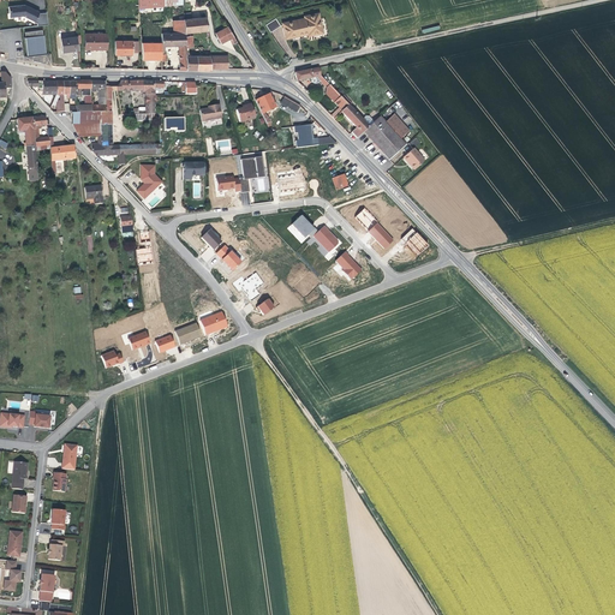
[(23,16),(25,5),(9,6),(10,17),(23,16)]
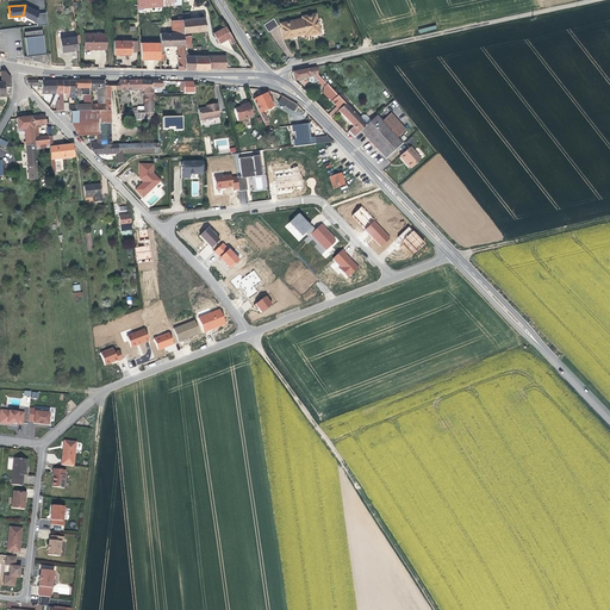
[(33,8),(25,5),(23,16),(36,23),(38,13),(39,12),(33,8)]
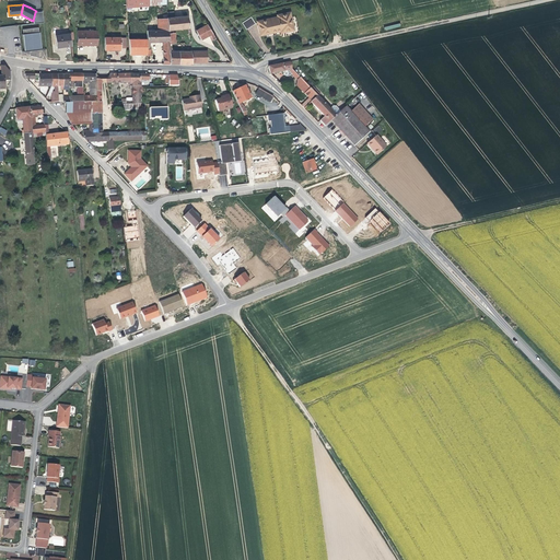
[(43,12),(35,12),(33,21),(34,24),(44,23),(43,12)]
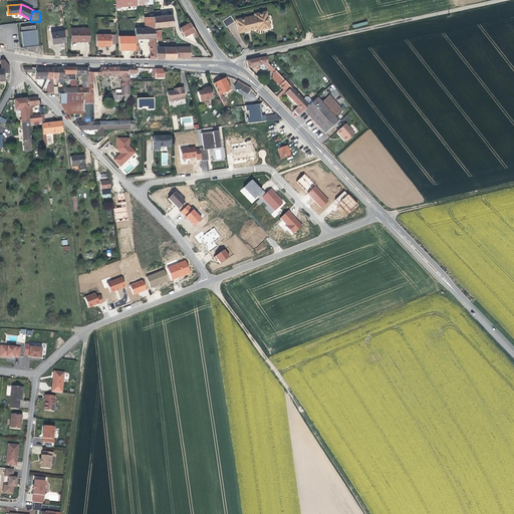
[(258,30),(269,27),(266,11),(254,14),(255,15),(236,19),(239,32),(249,29),(249,30),(257,28),(258,30)]
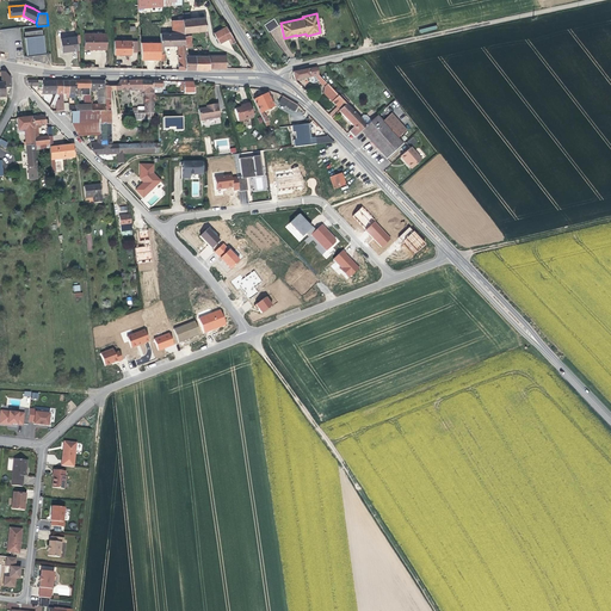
[(205,30),(204,17),(190,18),(181,19),(183,32),(205,30)]
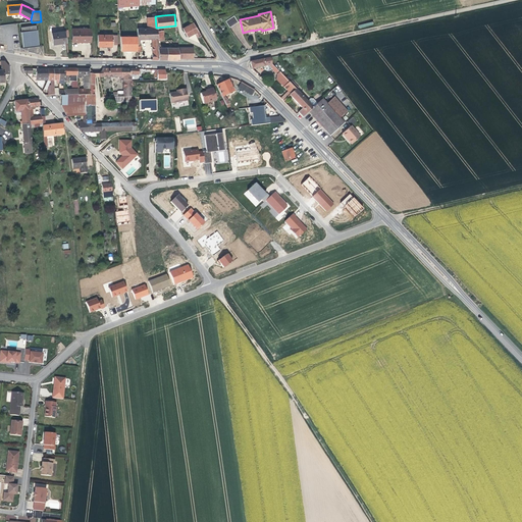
[(229,28),(239,22),(235,15),(225,21),(229,28)]
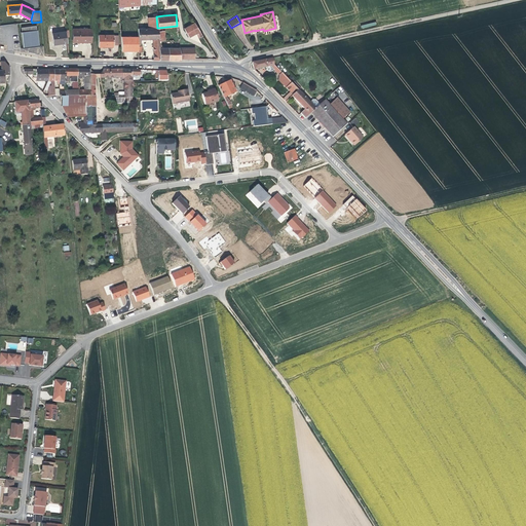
[(141,39),(143,39),(145,39),(148,39),(153,39),(159,39),(158,31),(157,28),(156,16),(148,17),(148,28),(138,29),(138,39),(141,39)]
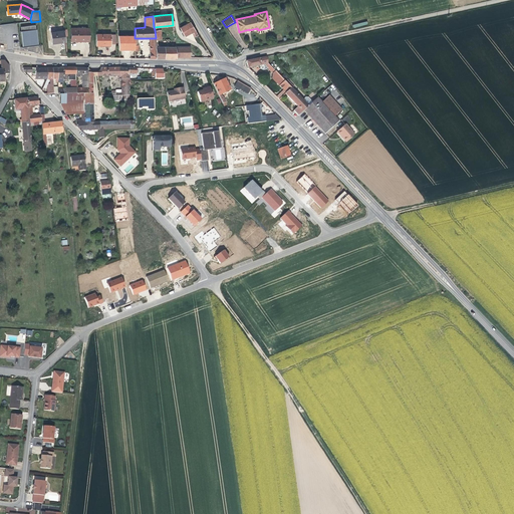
[(192,32),(195,30),(190,21),(180,27),(185,36),(189,34),(192,32)]
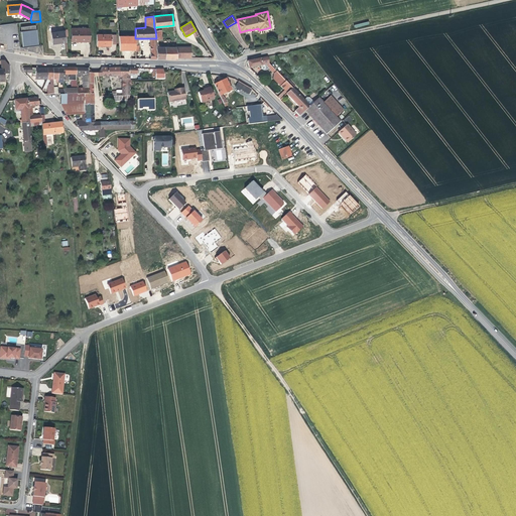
[(82,41),(90,41),(90,28),(72,28),(72,41),(82,41)]
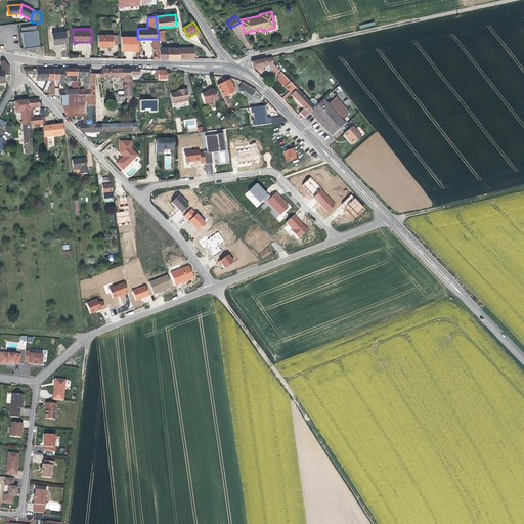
[(24,48),(28,47),(39,46),(37,30),(22,32),(23,40),(24,48)]
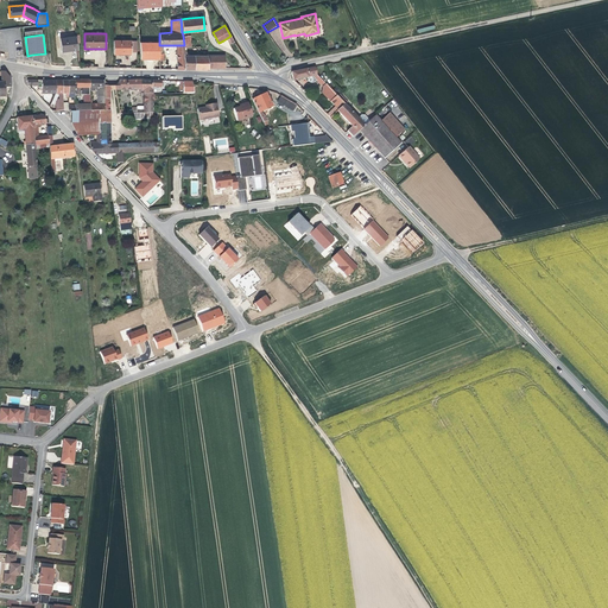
[(77,50),(76,37),(61,38),(62,51),(70,50),(77,50)]
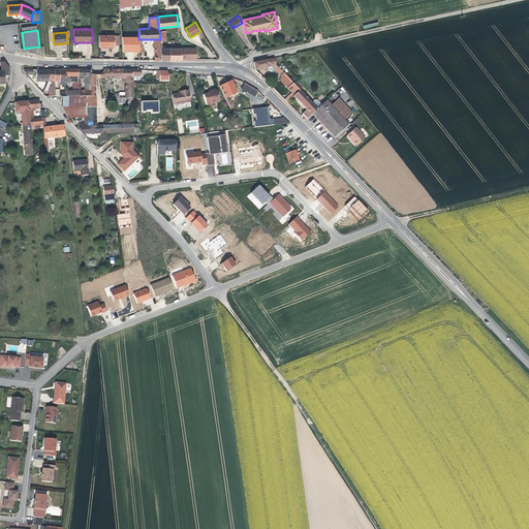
[(114,45),(114,35),(98,35),(98,47),(106,47),(114,47),(114,45)]
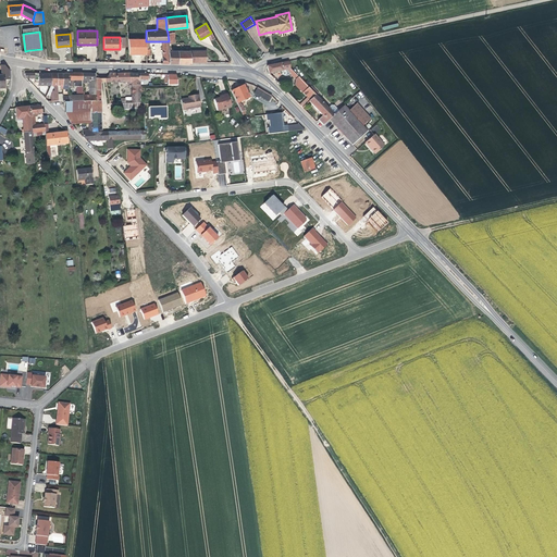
[(192,63),(192,62),(192,50),(169,50),(169,63),(192,63)]
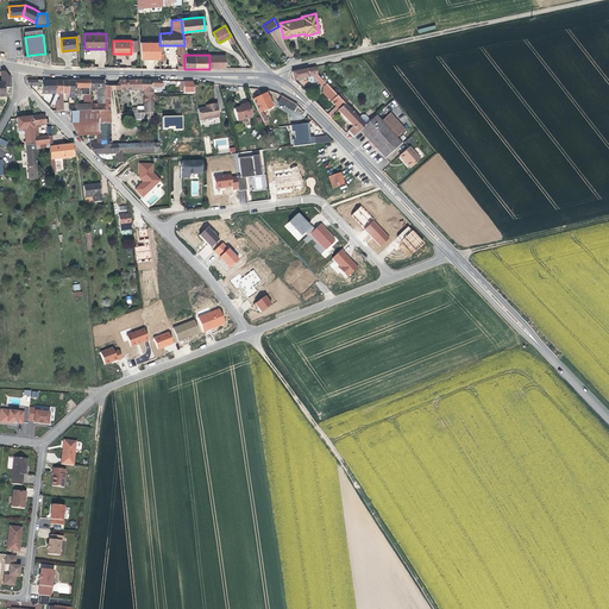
[(209,55),(209,68),(214,68),(225,68),(225,55),(209,55)]
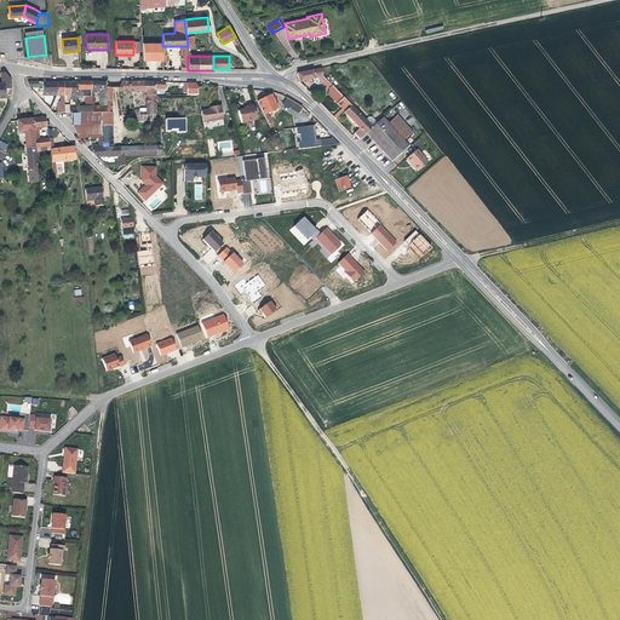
[(308,80),(314,79),(323,76),(321,68),(297,74),(299,82),(308,80)]
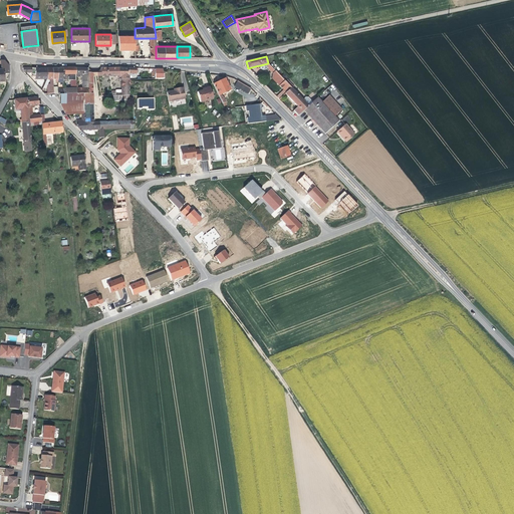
[(4,69),(4,74),(9,73),(8,65),(4,61),(1,60),(1,69),(4,69)]
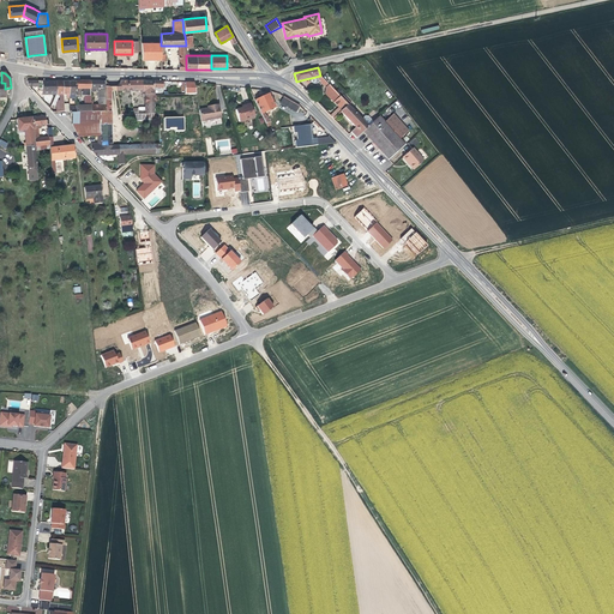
[(43,95),(56,95),(55,80),(47,80),(28,80),(29,86),(38,86),(38,91),(43,91),(43,95)]
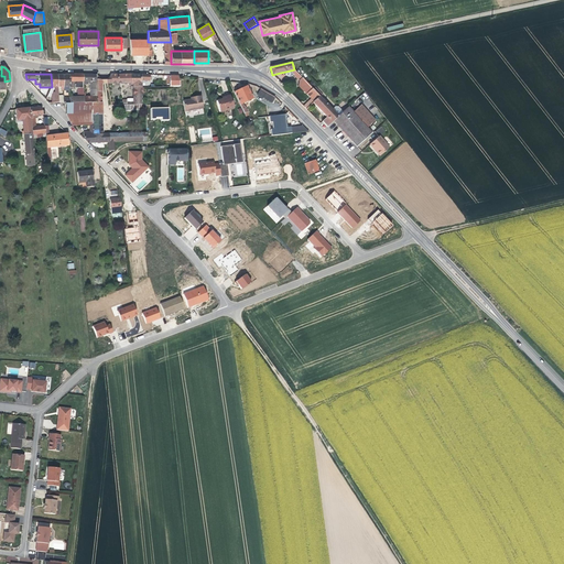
[(83,80),(83,74),(76,75),(69,75),(69,88),(77,88),(77,97),(69,97),(71,104),(72,104),(84,104),(84,97),(83,80)]
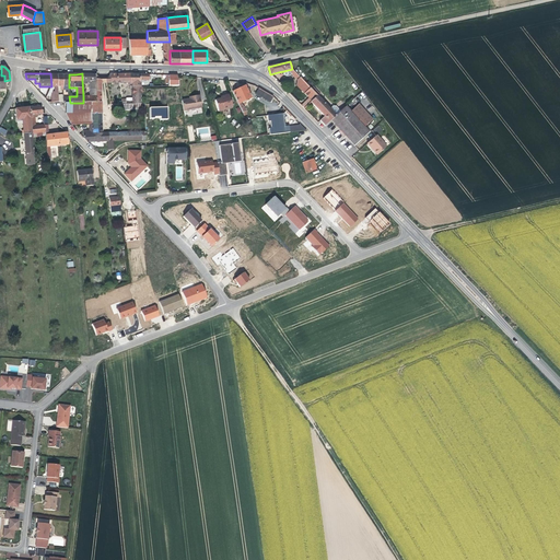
[(130,83),(130,74),(121,74),(109,74),(109,77),(107,78),(105,78),(106,83),(130,83)]
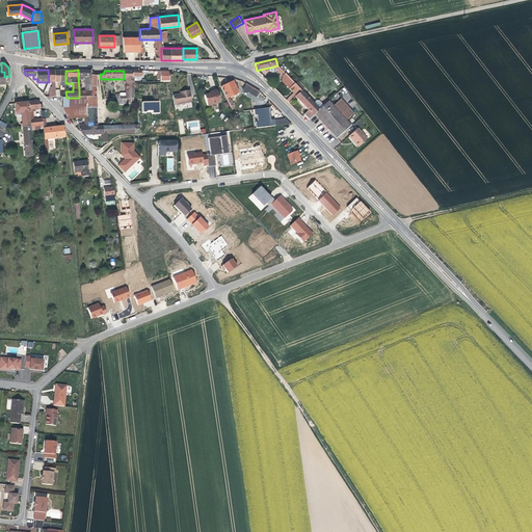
[(132,71),(124,71),(124,79),(125,79),(126,79),(126,80),(126,83),(133,82),(133,76),(140,76),(140,71),(132,71)]
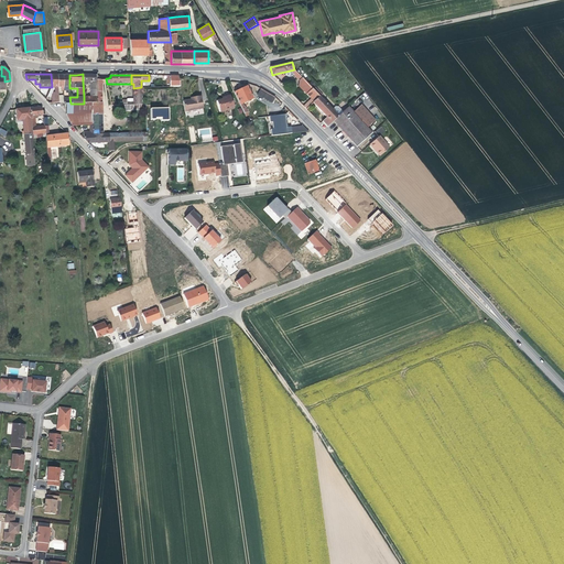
[(4,76),(1,76),(0,76),(0,90),(8,90),(9,86),(6,86),(4,84),(4,82),(4,76)]
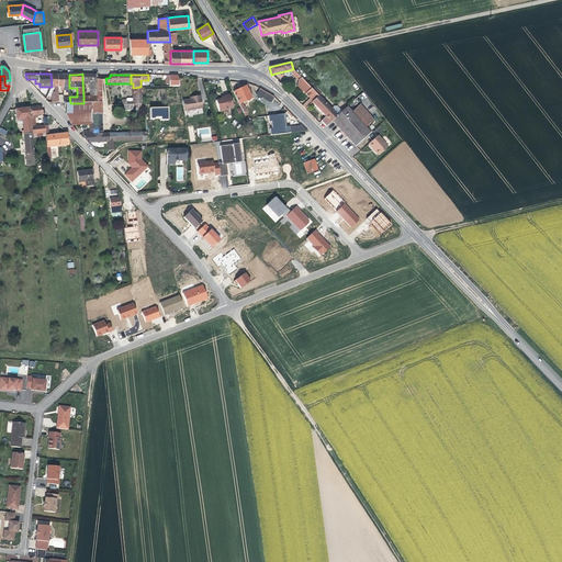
[(312,89),(301,78),(298,80),(298,86),(310,98),(313,101),(318,96),(312,89)]
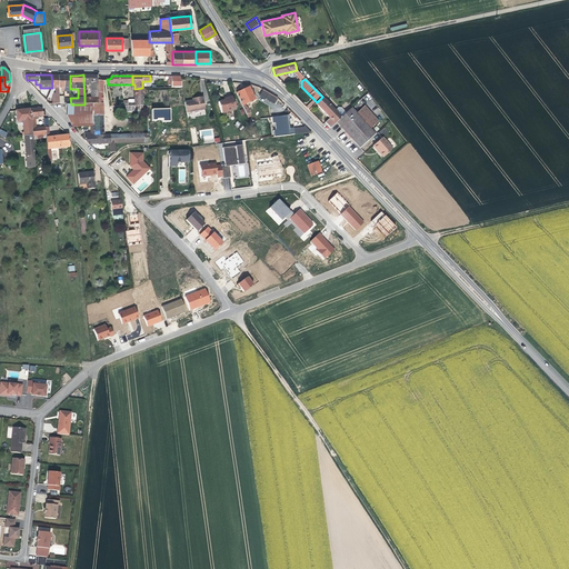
[(85,98),(95,97),(95,95),(95,90),(98,90),(98,81),(83,81),(85,98)]
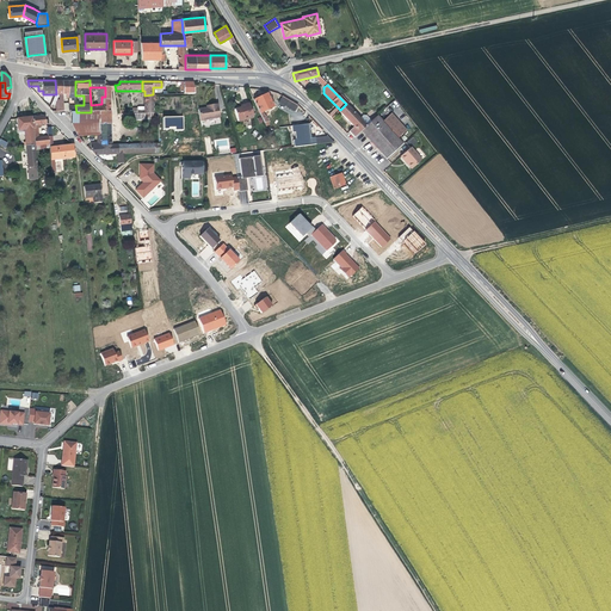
[(253,100),(260,113),(261,112),(275,106),(269,93),(263,97),(253,100)]
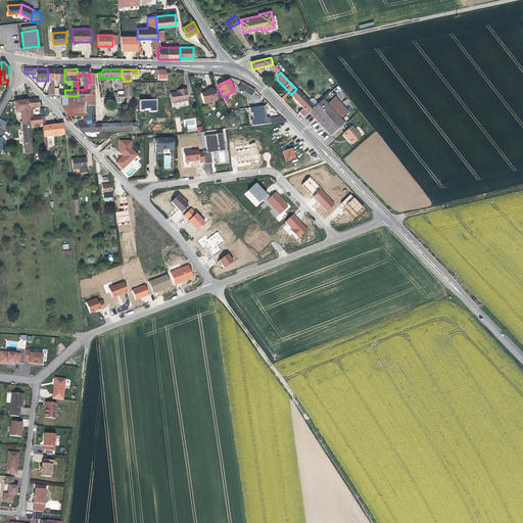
[(117,96),(117,93),(113,93),(113,97),(124,97),(126,97),(132,97),(131,81),(124,82),(124,95),(117,96)]
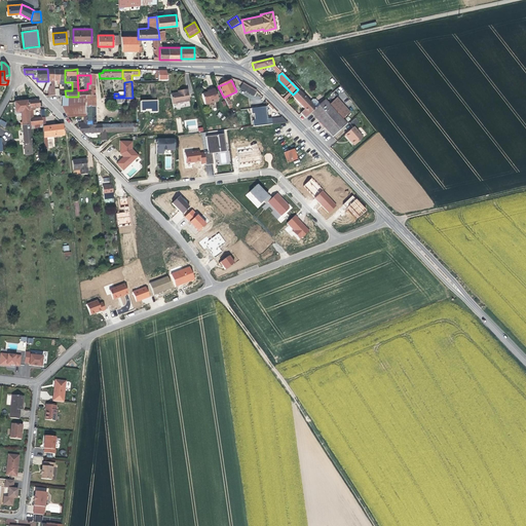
[(294,81),(292,83),(298,89),(299,90),(301,88),(294,81)]
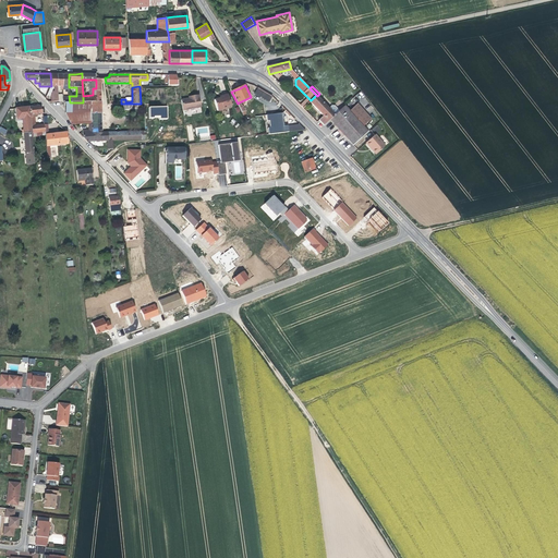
[(255,93),(269,101),(273,96),(258,87),(255,93)]
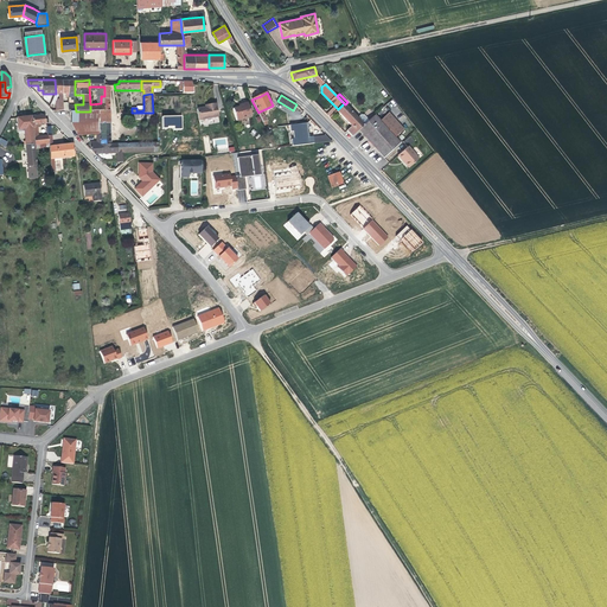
[(104,110),(104,100),(101,101),(101,103),(90,104),(90,112),(100,112),(104,110)]
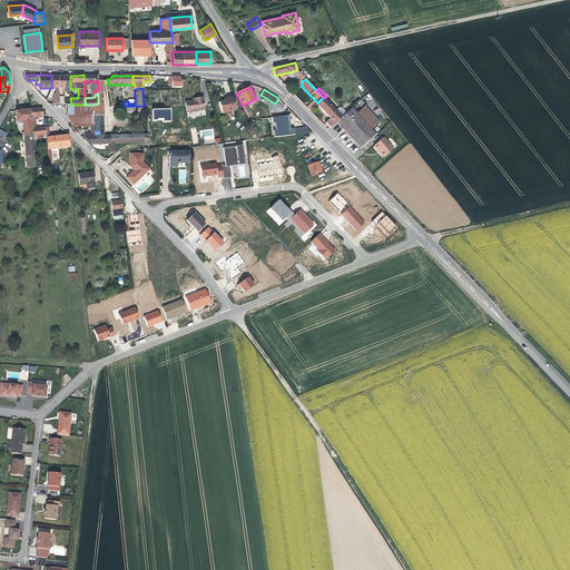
[(203,97),(194,98),(195,100),(193,101),(185,102),(187,112),(205,109),(203,97)]
